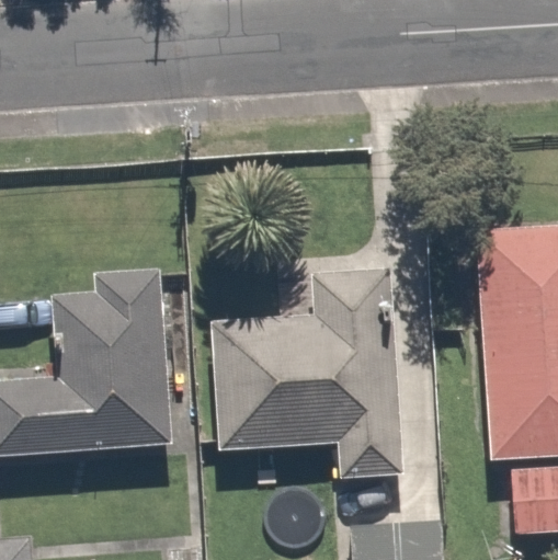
[(489,461),(557,456),(557,224),(475,228),(489,461)]
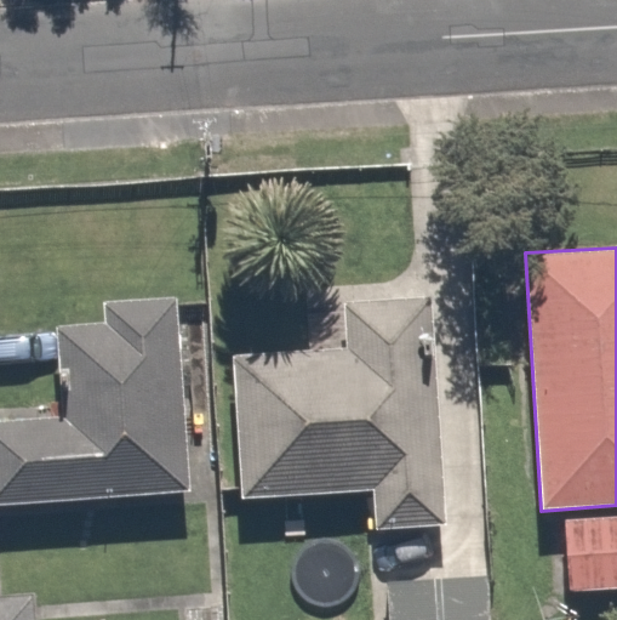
[(0,506),(190,494),(177,297),(102,302),(103,324),(53,328),(61,417),(0,421),(0,506)]
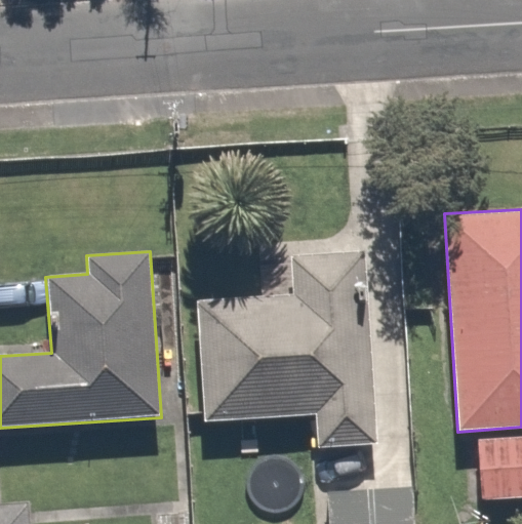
[(377,444),(364,251),(289,256),(292,295),(197,300),(203,422),(314,414),(318,448),(377,444)]
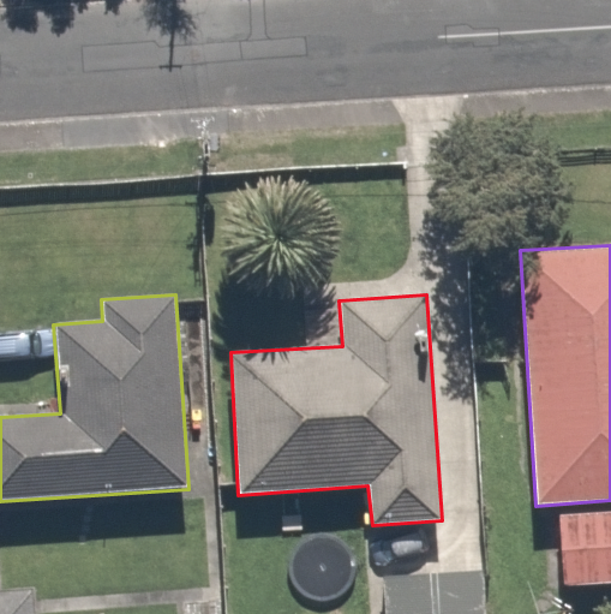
[(610,512),(561,516),(564,586),(610,583),(610,512)]
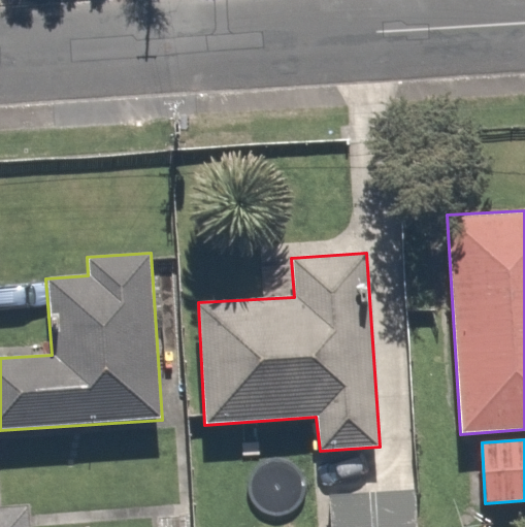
[(419,526),(417,491),(330,496),(331,526),(419,526)]
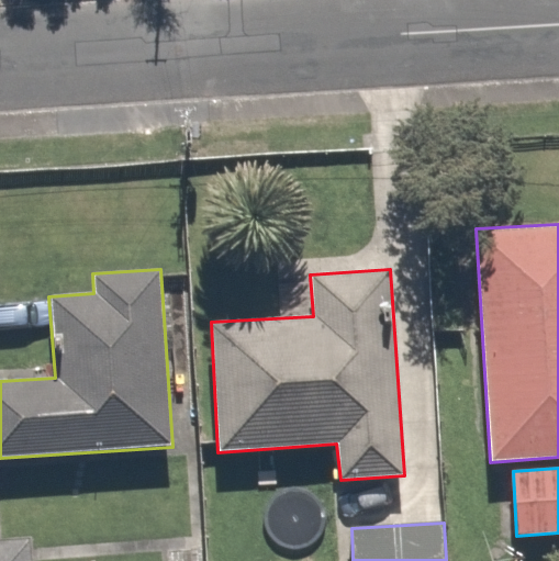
[(33,560),(32,538),(0,540),(0,560),(33,560)]
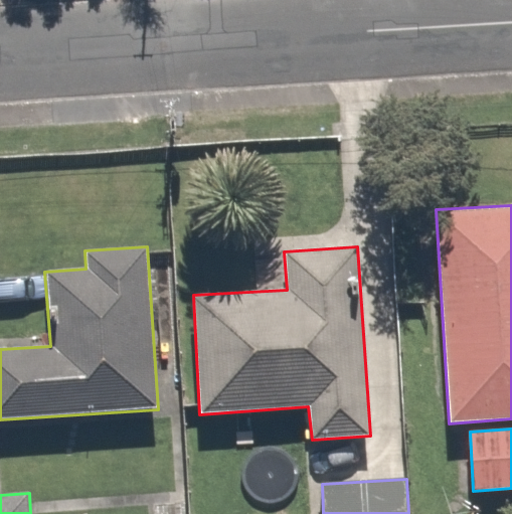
All buildings are outlined.
